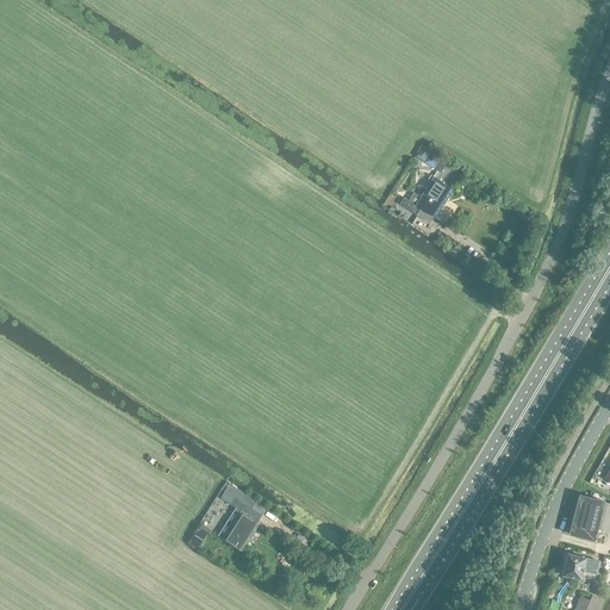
[(416,156),(434,169),(442,157),(423,144),(416,156)]
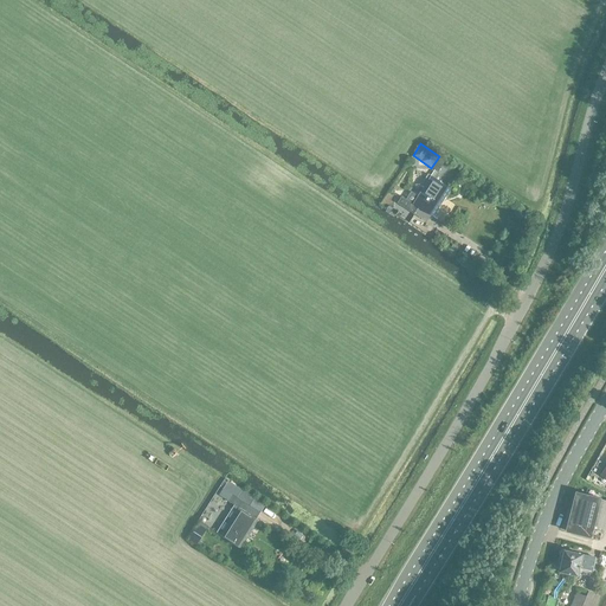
[(447,186),(429,174),(421,185),(424,186),(418,195),(411,191),(405,199),(401,197),(397,202),(414,214),(418,207),(430,214),(447,186)]
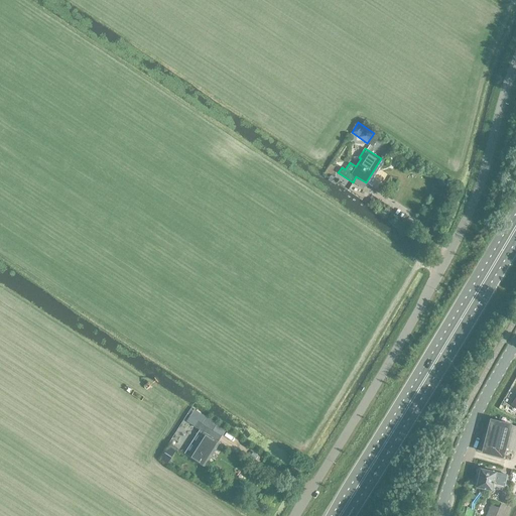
[(436,176),(432,186),(440,189),(444,180),(436,176)]
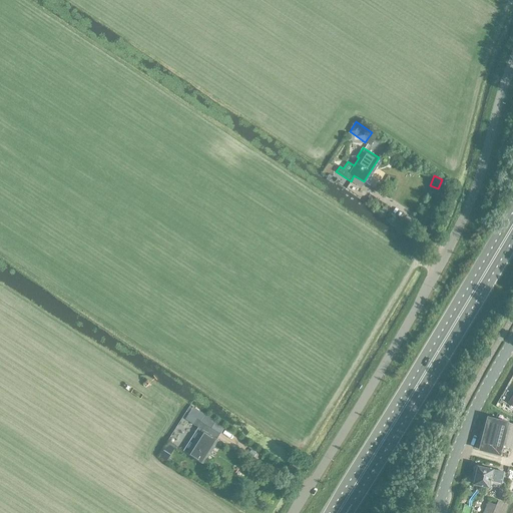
[(198,427),(183,450),(187,452),(186,453),(201,463),(216,439),(220,433),(211,428),(215,421),(201,411),(193,406),(185,418),(193,424),(198,427)]
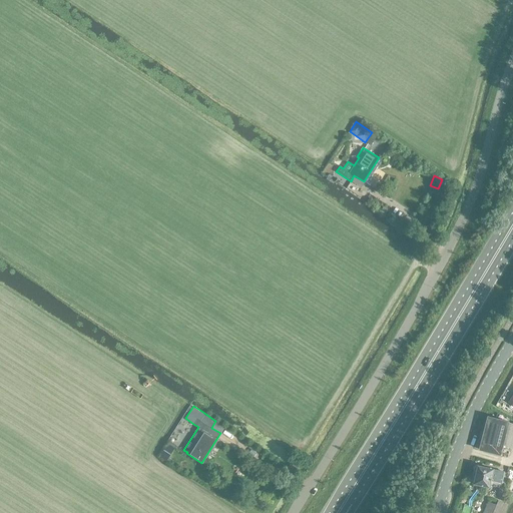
[(479,450),(507,457),(508,451),(510,452),(511,450),(512,450),(512,446),(512,423),(509,422),(488,417),(479,450)]
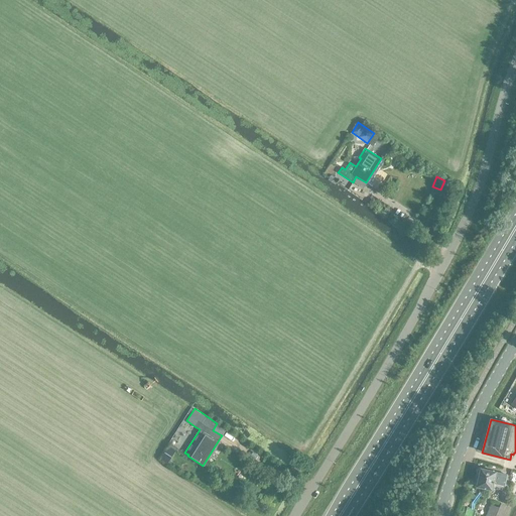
[(477,487),(493,490),(494,484),(499,485),(500,482),(506,483),(507,475),(481,469),(477,487)]
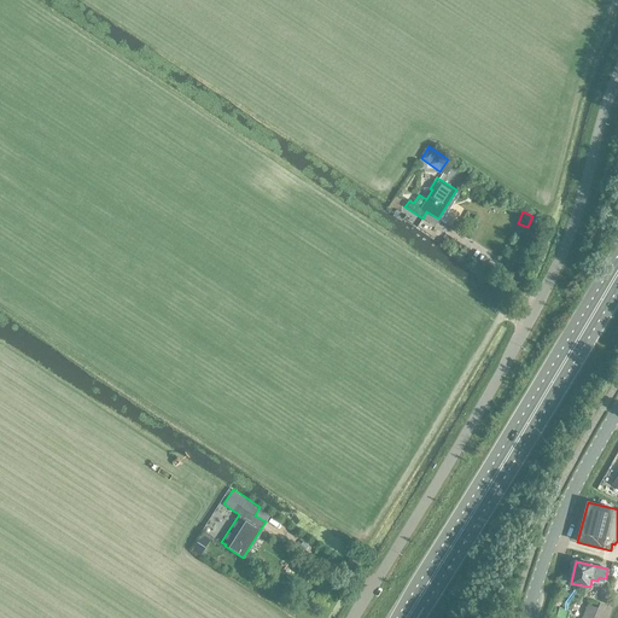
[(598,608),(587,604),(581,617),(607,617),(612,607),(600,602),(598,608)]
